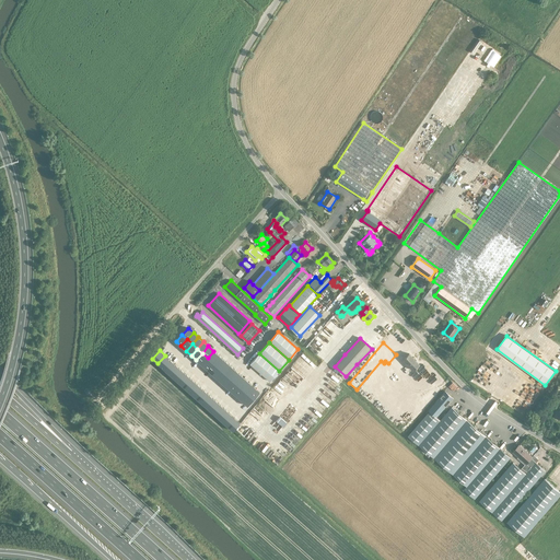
[(470,350),(465,359),(476,366),(481,358),(470,350)]
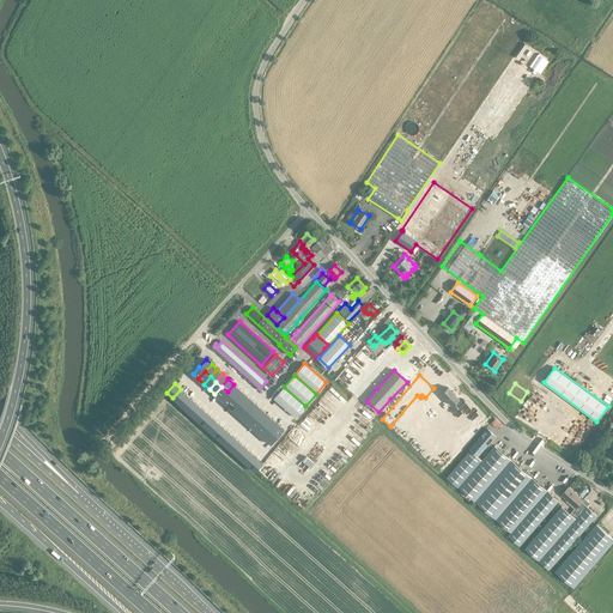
[(232,396),(240,389),(234,384),(228,392),(232,396)]
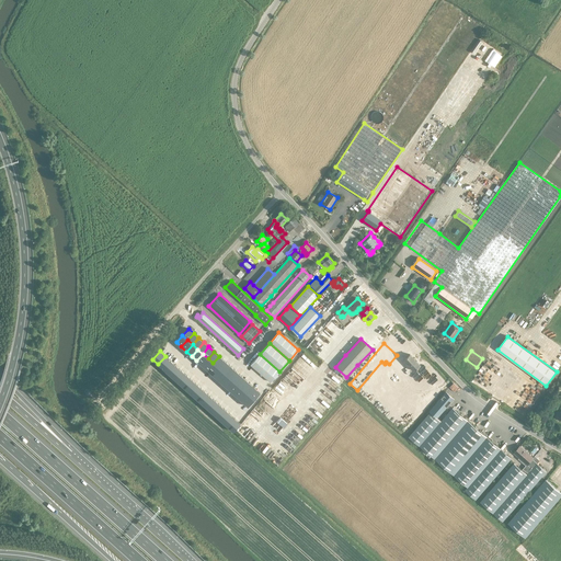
[(208,358),(203,354),(196,361),(202,365),(208,358)]
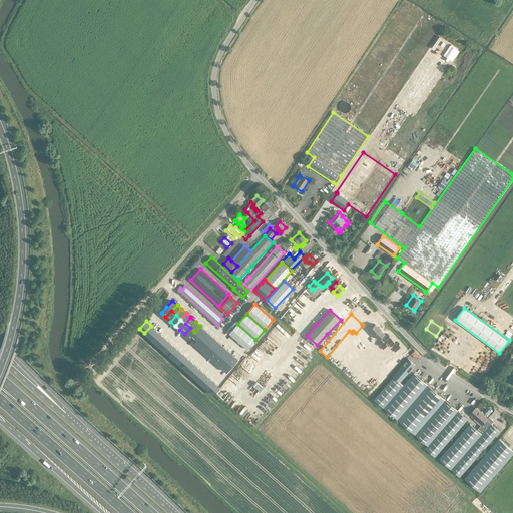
[(237,324),(229,334),(247,350),(255,340),(237,324)]
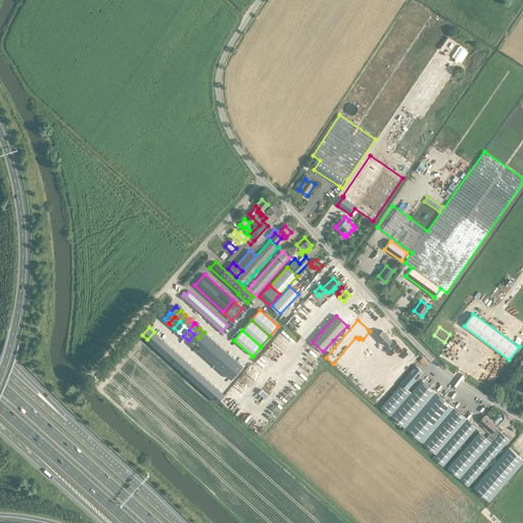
[(453,330),(449,334),(456,338),(459,334),(453,330)]
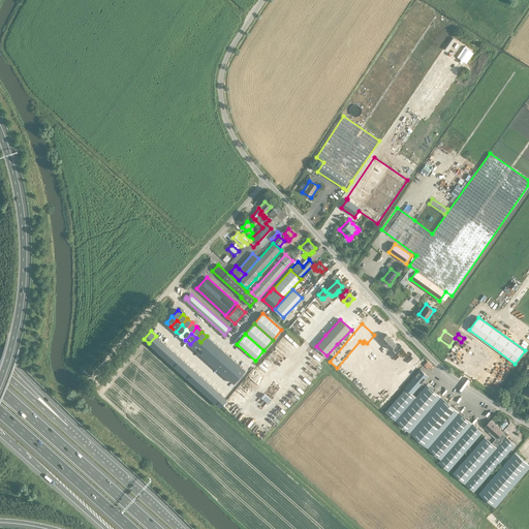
[(380,340),(385,345),(392,339),(386,335),(380,340)]
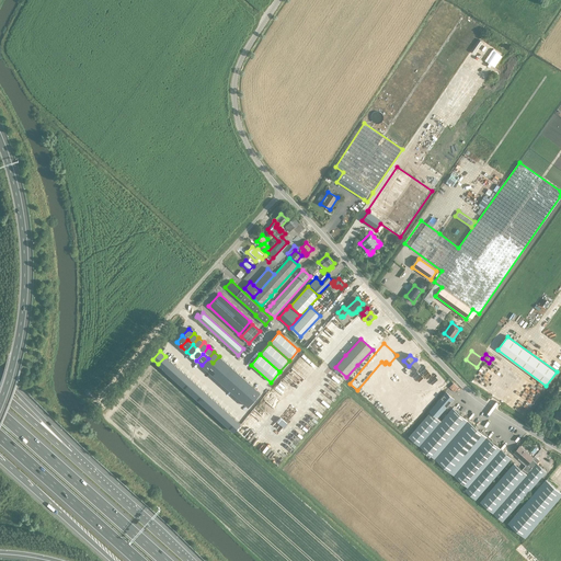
[(163,369),(170,361),(165,356),(158,364),(163,369)]
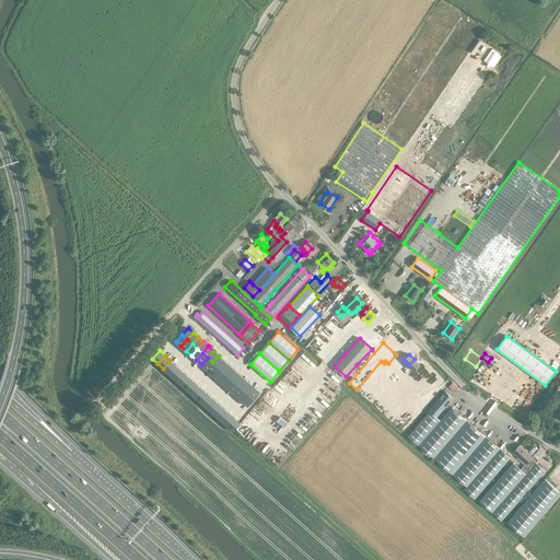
[(218,366),(224,360),(219,356),(212,362),(218,366)]
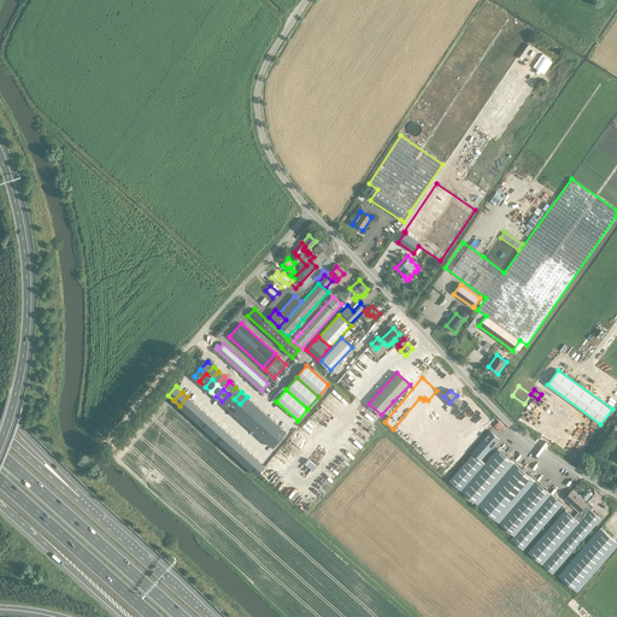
[(234,399),(229,394),(222,401),(228,406),(234,399)]
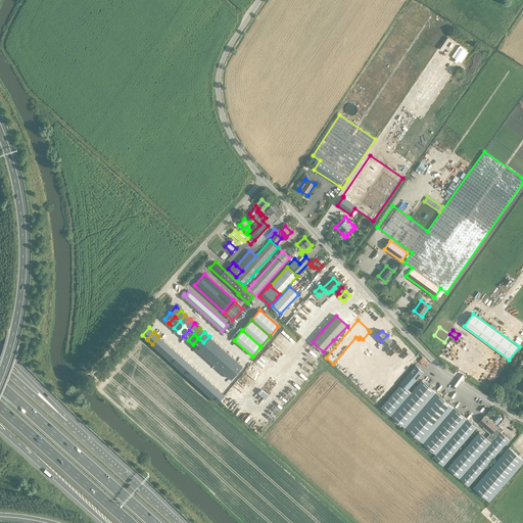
[(387,335),(381,341),(385,346),(391,340),(387,335)]
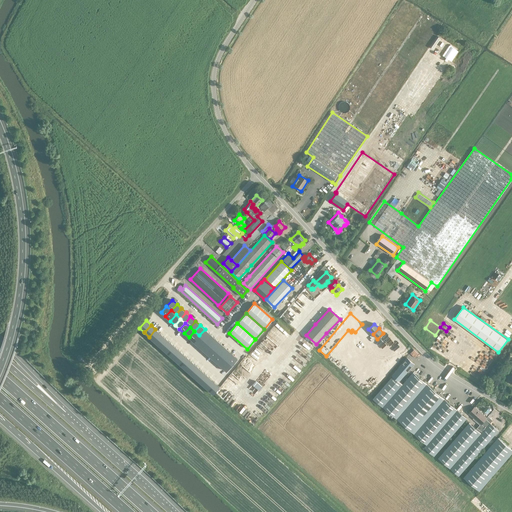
[(154,341),(160,334),(155,329),(149,337),(154,341)]
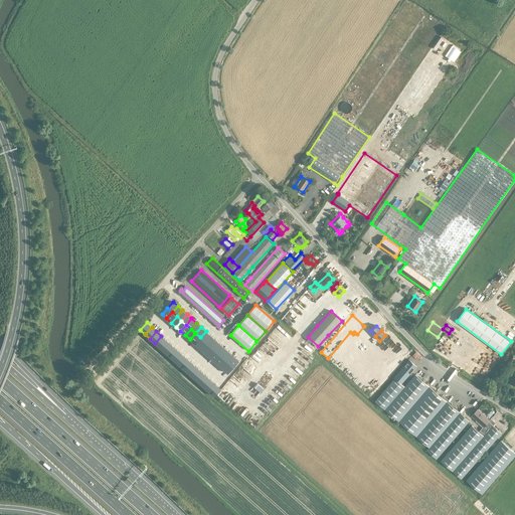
[(205,341),(210,335),(206,331),(200,337),(205,341)]
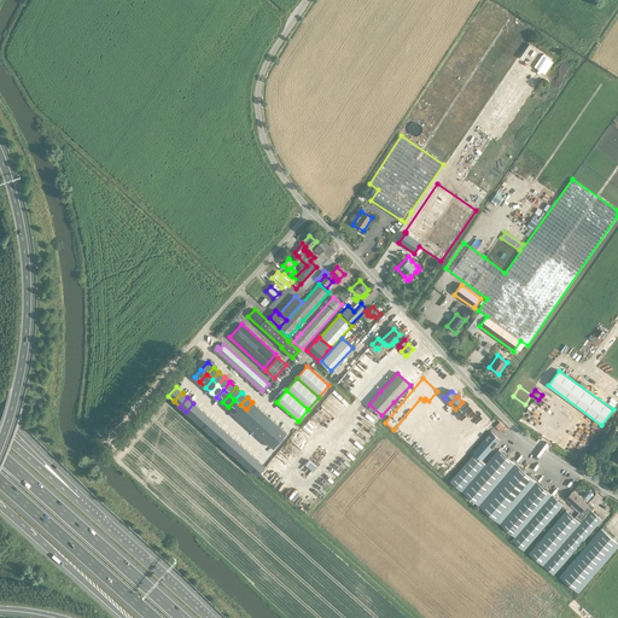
[(240,404),(234,400),(228,407),(233,413),(240,404)]
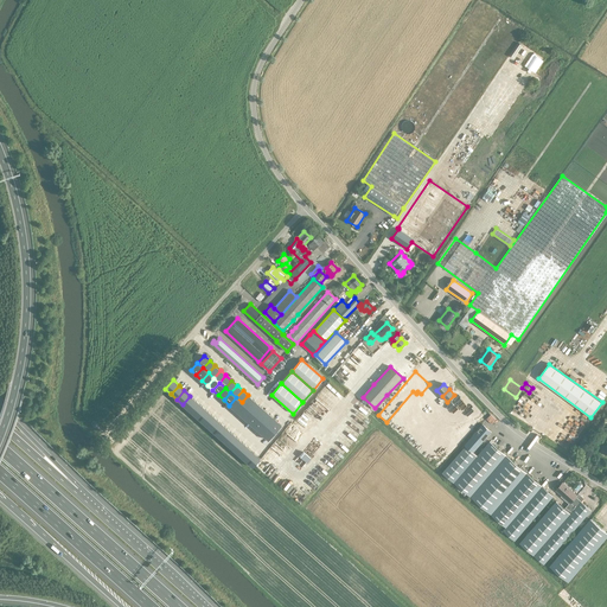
[(247,408),(254,400),(248,395),(242,402),(247,408)]
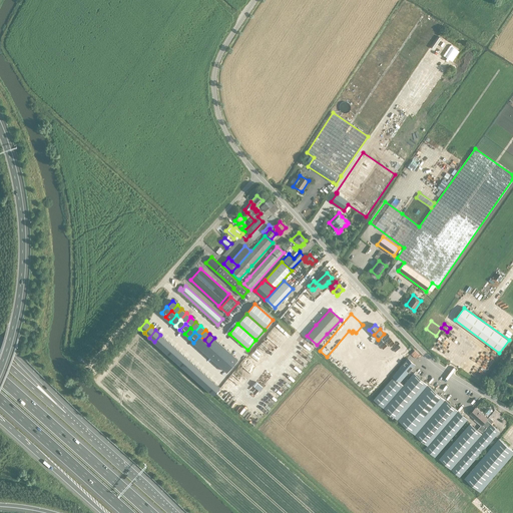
[(159,346),(165,339),(160,335),(154,342),(159,346)]
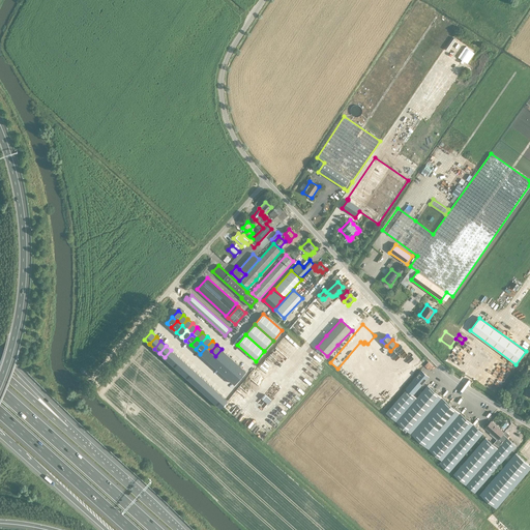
[(211,351),(206,347),(200,354),(205,358),(211,351)]
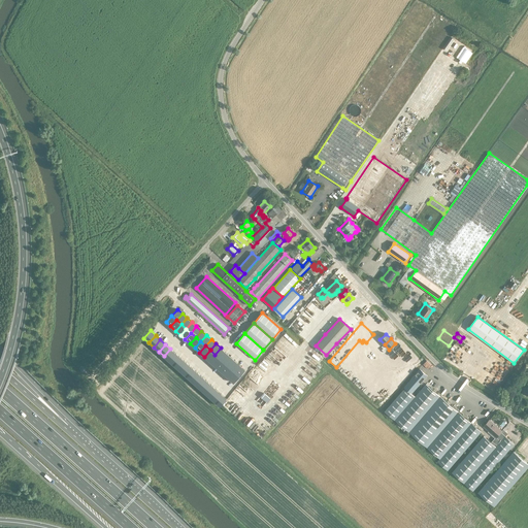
[(220,359),(226,353),(221,348),(215,355),(220,359)]
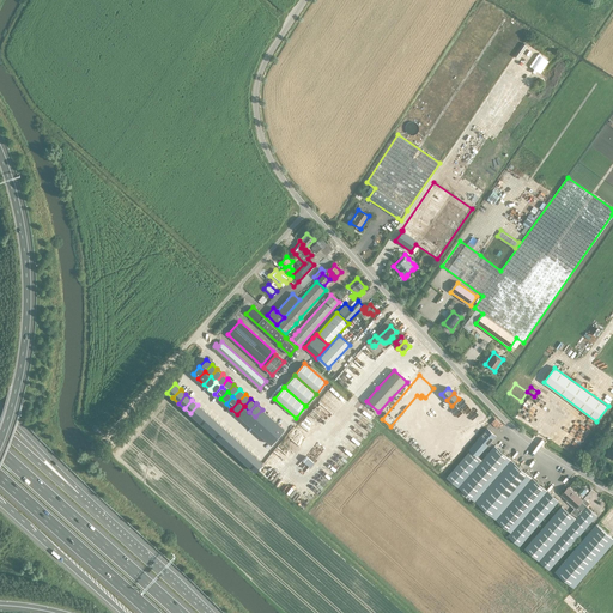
[(196,419),(204,410),(198,405),(190,413),(196,419)]
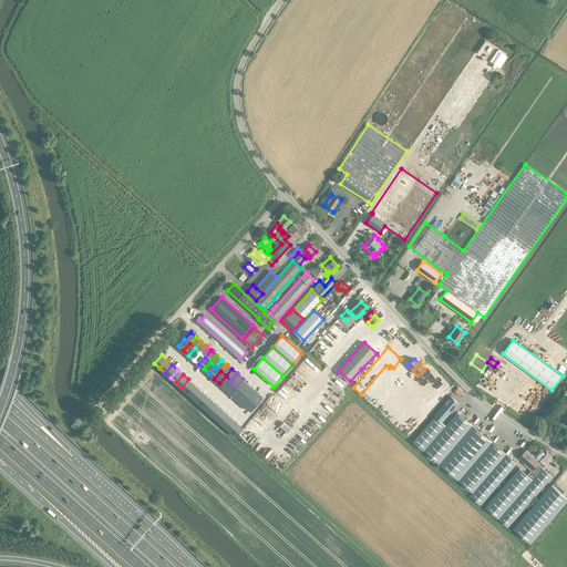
[(230,381),(226,375),(219,383),(225,388),(230,381)]
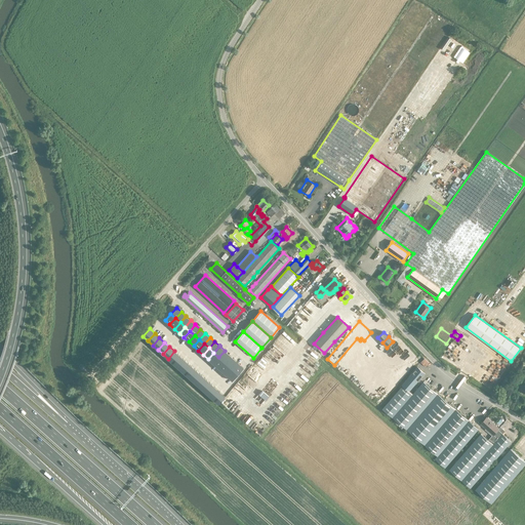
[(173,363),(179,356),(174,351),(168,359),(173,363)]
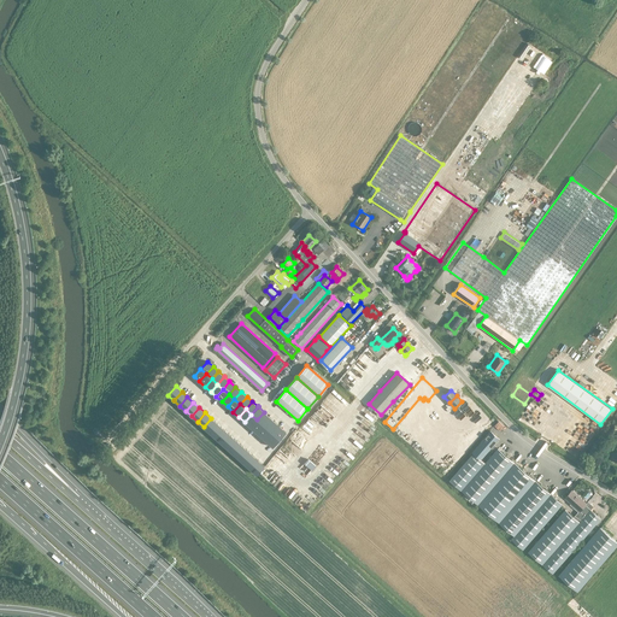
[(263,424),(269,417),(264,412),(257,419),(263,424)]
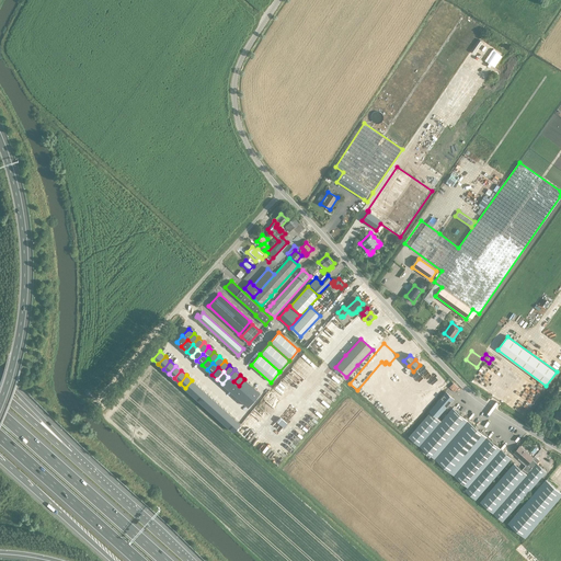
[(227,388),(233,381),(228,377),(222,384),(227,388)]
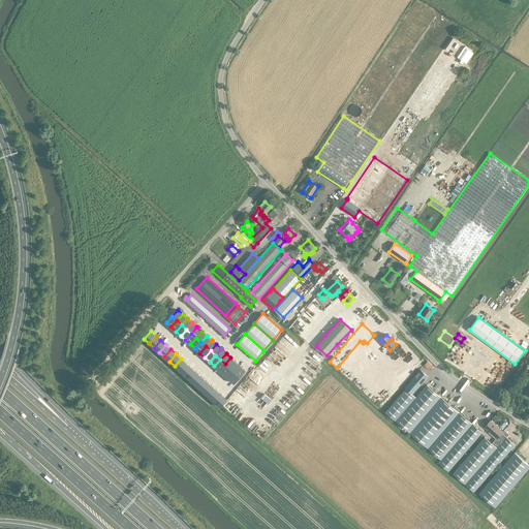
[(396,356),(382,370),(387,375),(401,362),(396,356)]
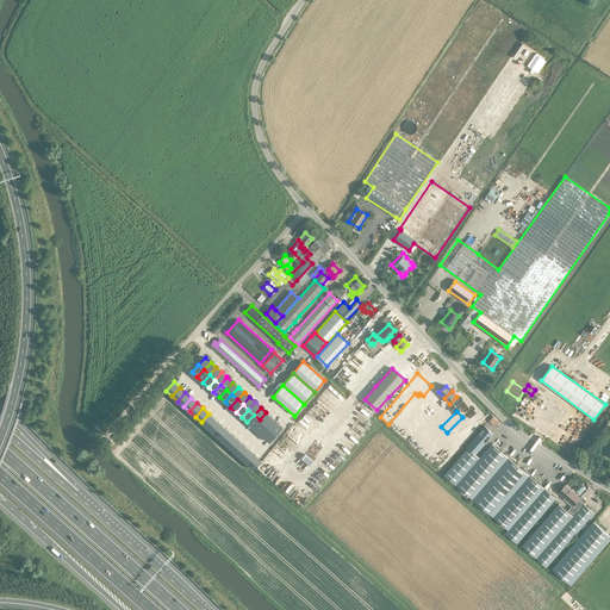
[(265,424),(272,417),(266,412),(260,419),(265,424)]
